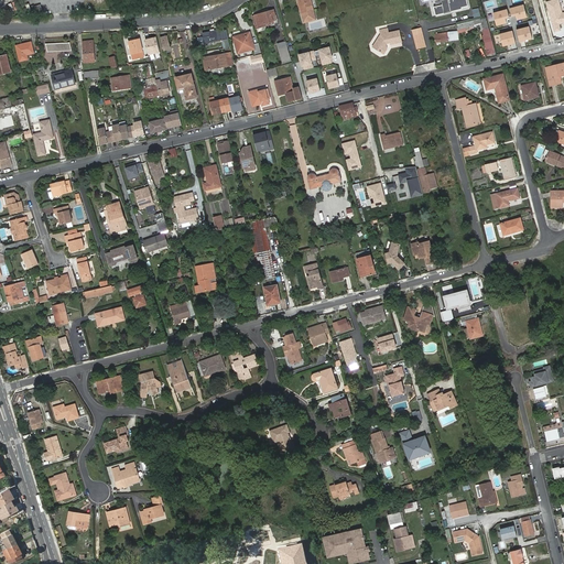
[(296,0),(301,14),(313,11),(308,0),(296,0)]
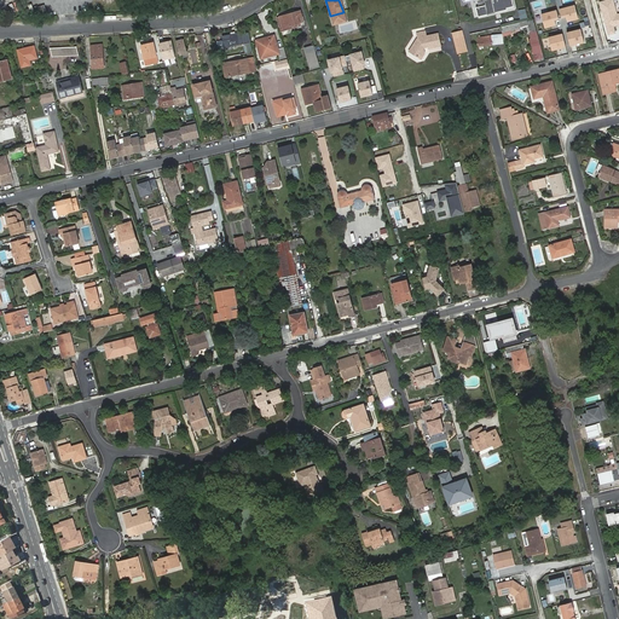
[(487,0),(484,1),(485,6),(478,9),(480,17),(514,10),(512,0),(487,0)]
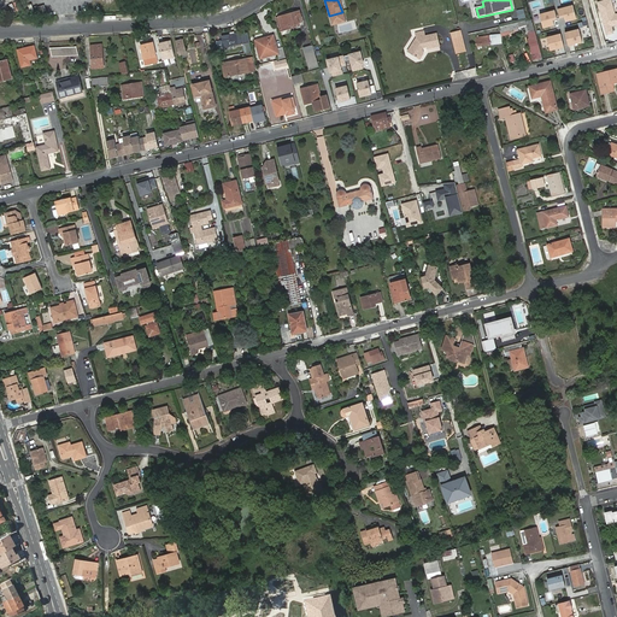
[(611,0),(603,0),(597,3),(606,36),(615,34),(612,27),(616,24),(616,13),(616,15),(611,0)]
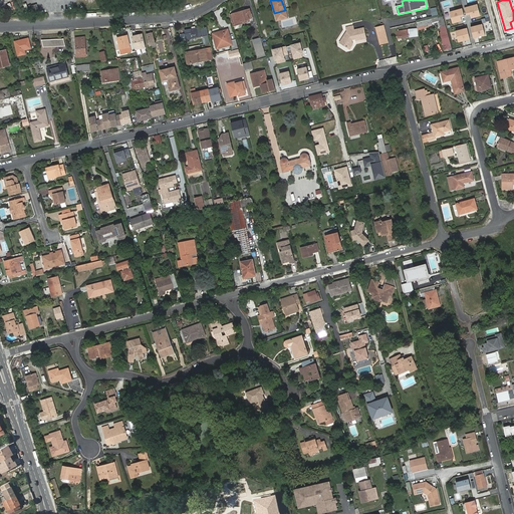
[(479,15),(476,4),(464,7),(466,14),(469,14),(470,17),(479,15)]
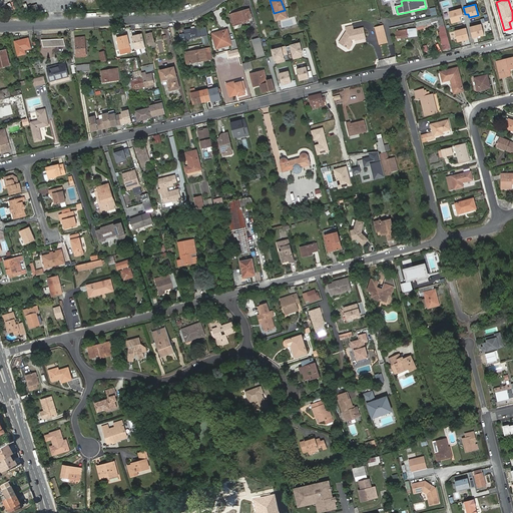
[(459,8),(448,11),(451,22),(458,21),(457,18),(461,17),(459,8)]
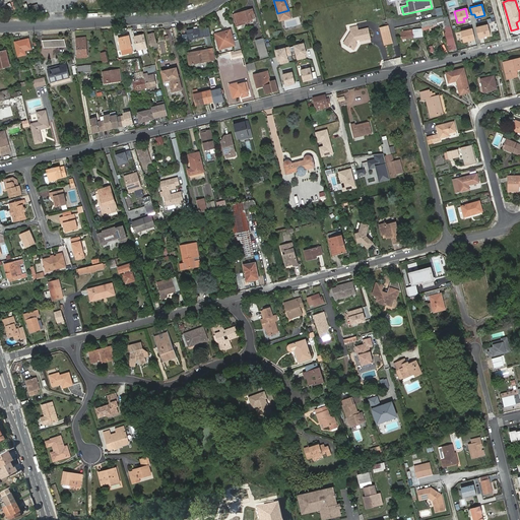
[(252,9),(235,14),(233,15),(236,25),(252,20),(250,15),(254,14),(252,9)]
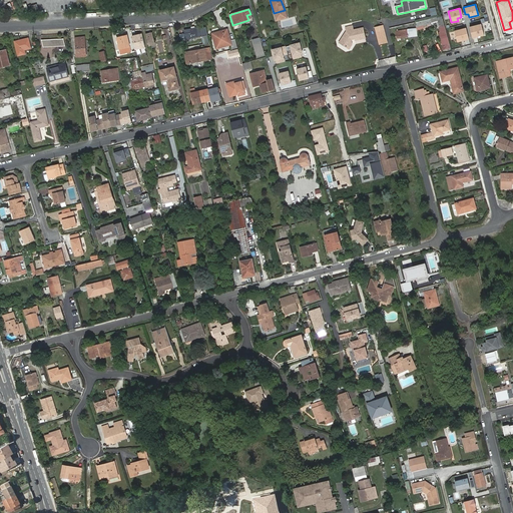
[(450,47),(441,17),(438,18),(439,24),(438,25),(439,30),(438,30),(443,50),(451,48),(450,47)]
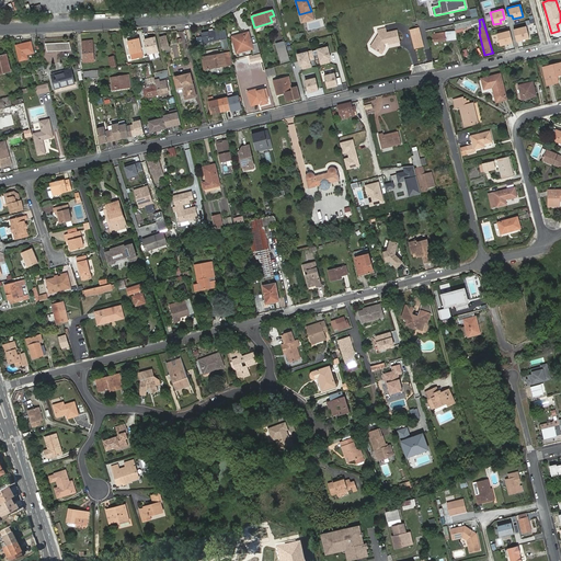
[(455,25),(456,29),(457,29),(458,33),(464,31),(464,34),(469,32),(468,30),(471,29),(470,23),(465,25),(464,23),(455,25)]
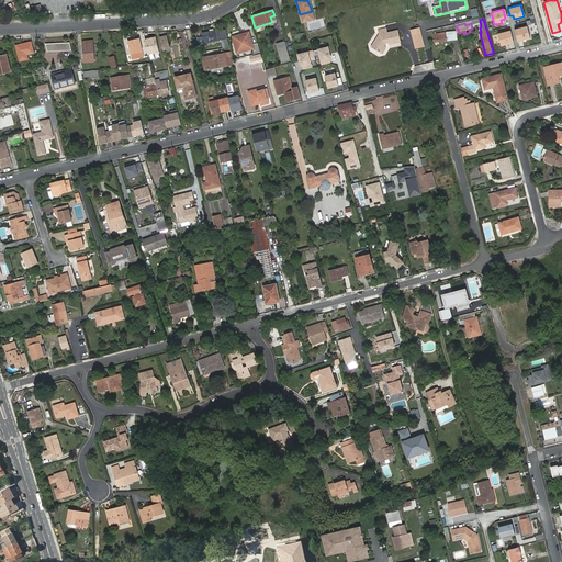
[(529,37),(526,26),(513,29),(516,41),(529,37)]
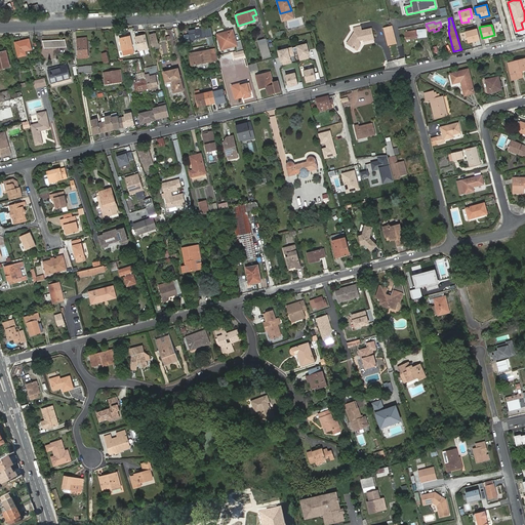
[(214,36),(212,26),(189,30),(191,40),(214,36)]
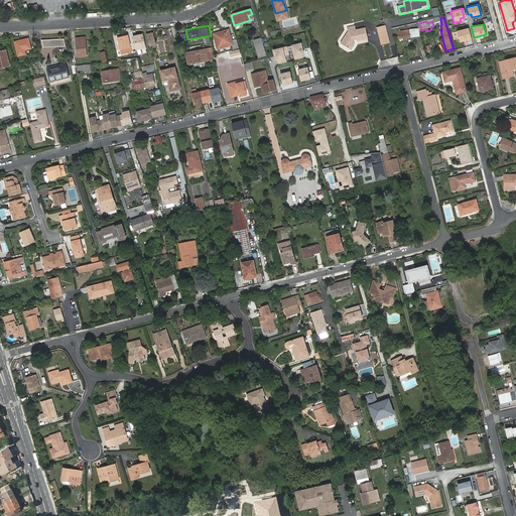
[(385,25),(377,27),(382,44),(389,42),(385,25)]
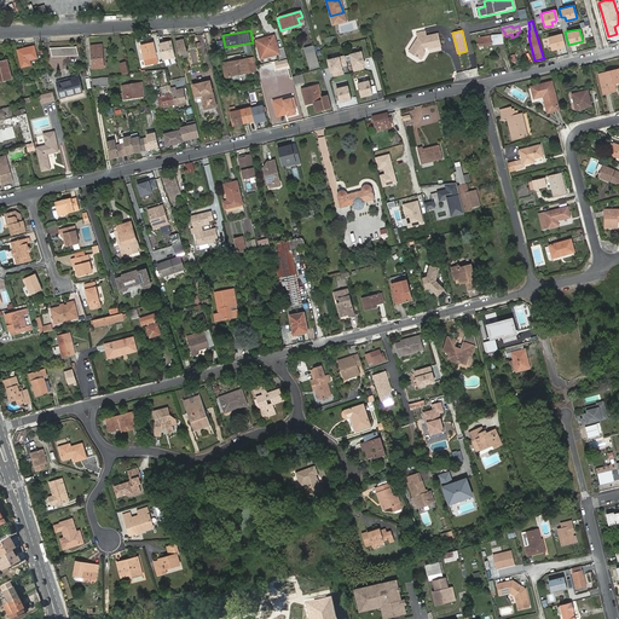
[(410,52),(418,58),(423,50),(423,48),(429,47),(429,50),(441,47),(438,34),(426,36),(424,32),(417,33),(418,39),(410,52)]
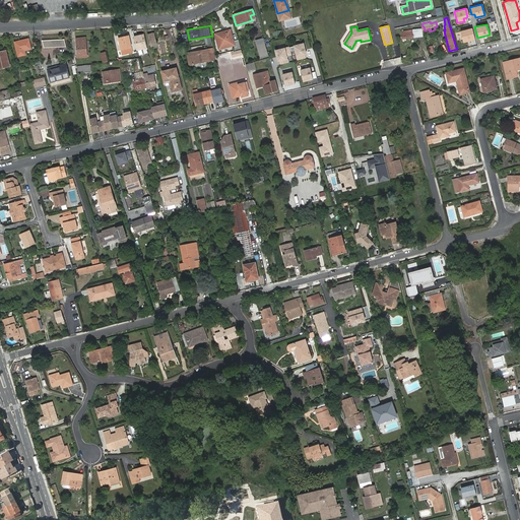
[(474,39),(471,28),(460,31),(462,42),(474,39)]
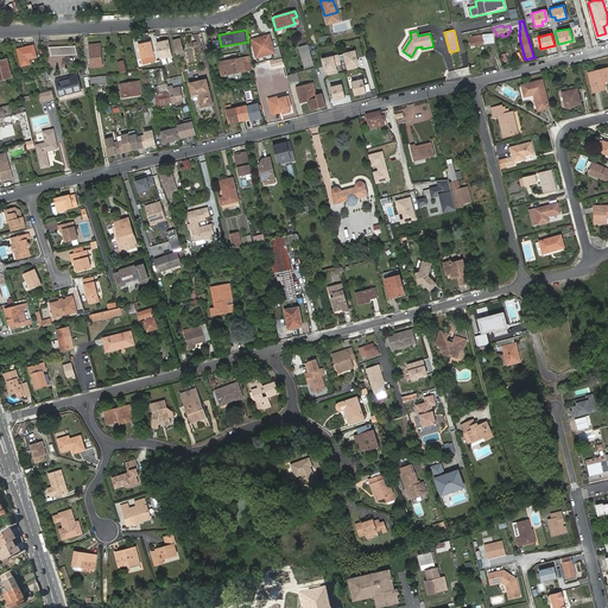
[(276,58),(283,57),(279,46),(273,48),(272,42),(270,35),(252,39),(258,57),(274,54),(276,58)]
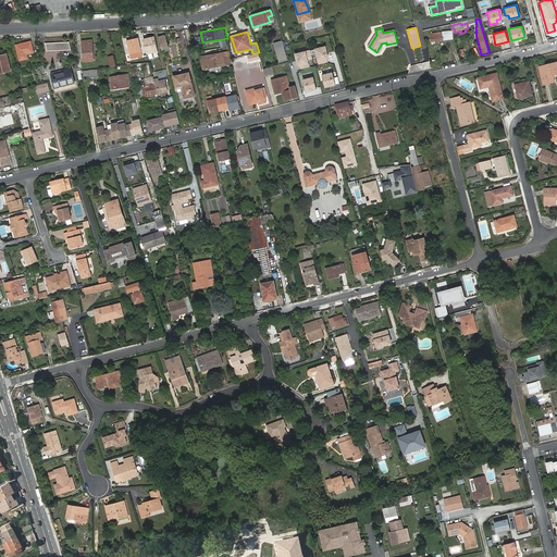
[(153,36),(143,38),(146,53),(157,51),(153,36)]
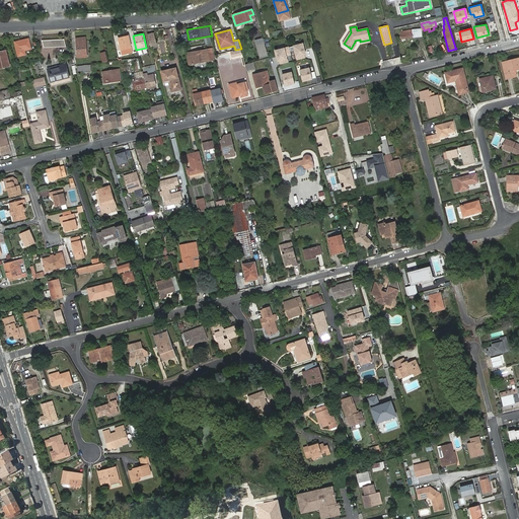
[(153,34),(148,35),(150,47),(156,46),(153,34)]
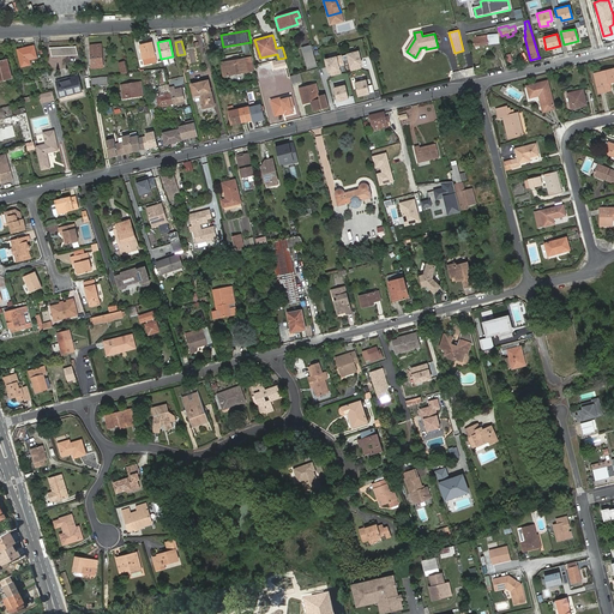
[(140,46),(144,60),(145,65),(157,62),(152,42),(140,46)]
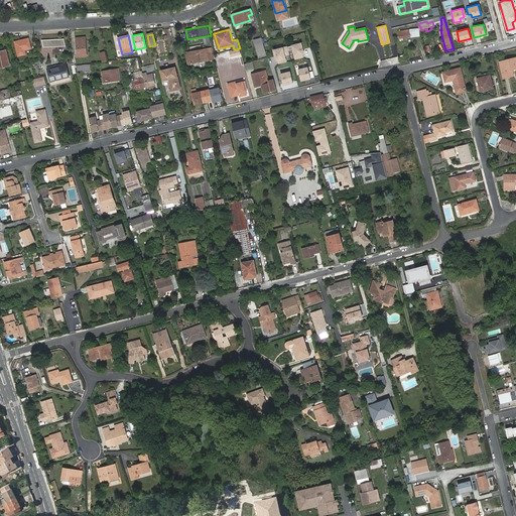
[(41,39),(43,47),(65,46),(63,38),(41,39)]
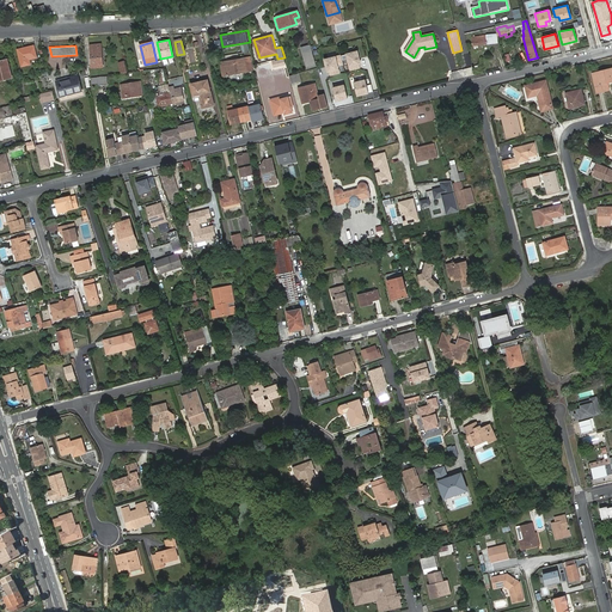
[(92,65),(92,68),(103,67),(101,46),(91,46),(91,50),(92,65)]
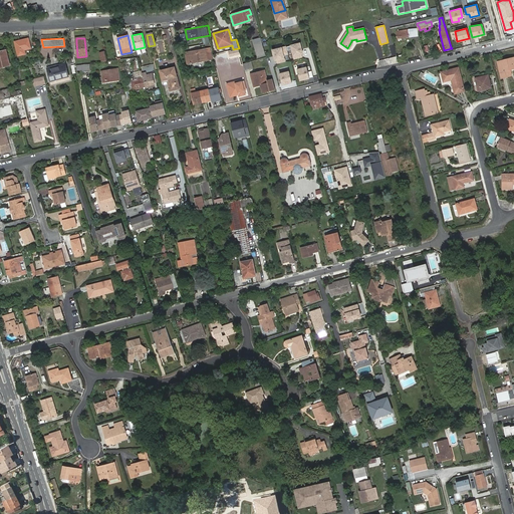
[(14,42),(18,56),(25,54),(24,50),(30,48),(28,39),(14,42)]
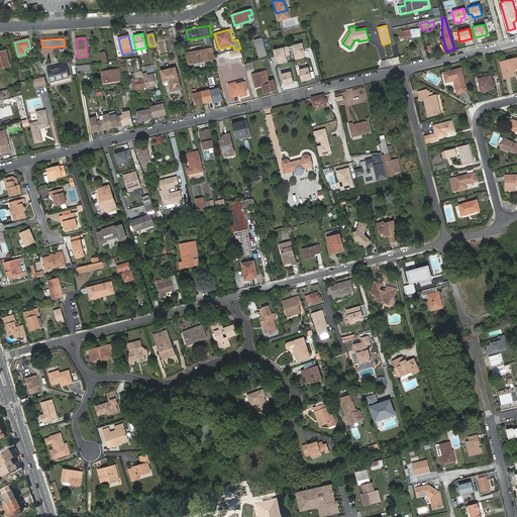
[(264,43),(262,39),(254,41),(260,58),(267,56),(264,43)]
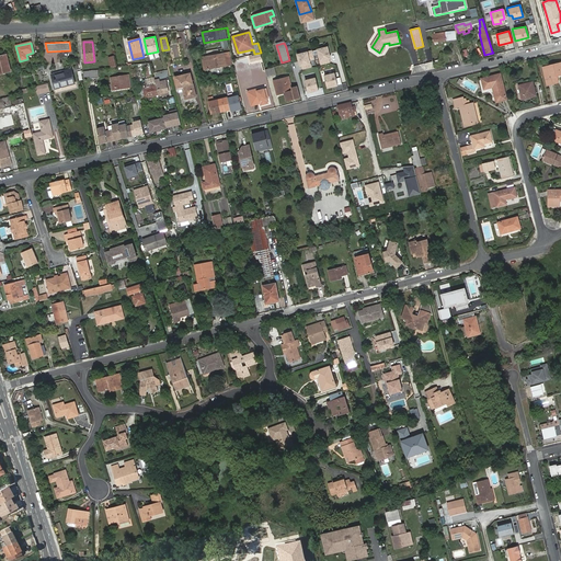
[(327,48),(317,50),(321,66),(329,64),(328,59),(330,59),(327,48)]
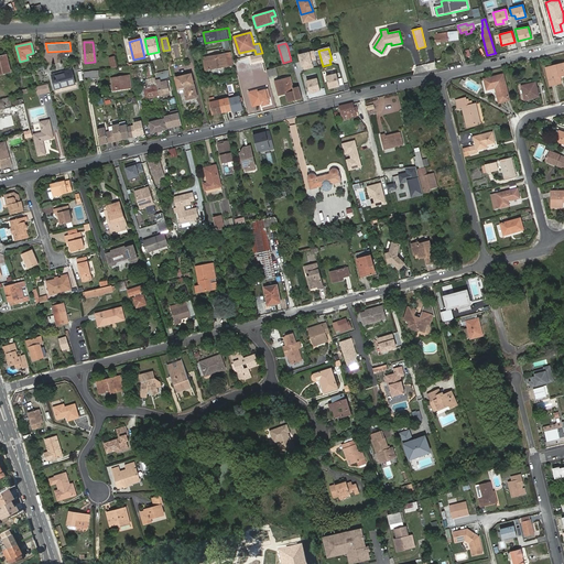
[(308,53),(299,55),(302,67),(304,67),(305,71),(313,68),(308,53)]
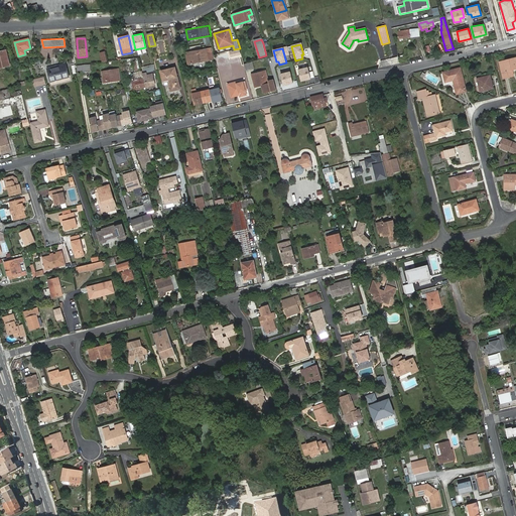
[(185,52),(187,63),(208,60),(206,49),(185,52)]
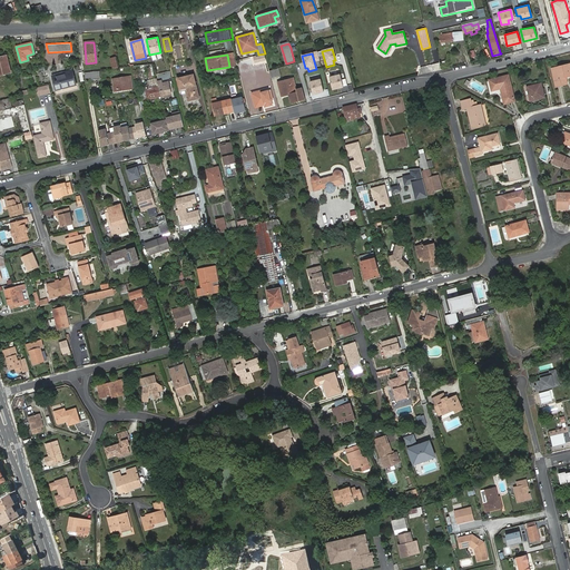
[(0,75),(11,72),(7,56),(0,57),(0,75)]
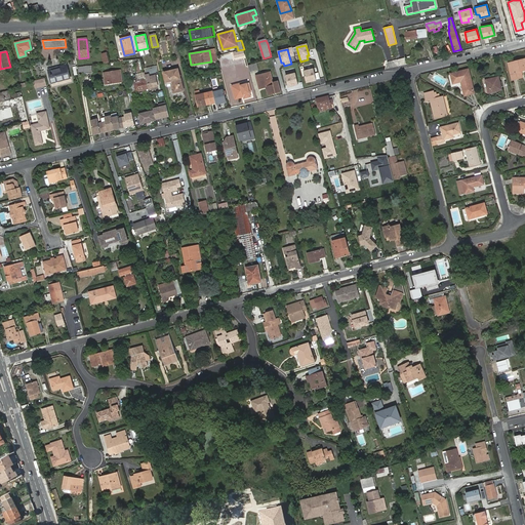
[(524,59),(508,65),(511,80),(521,78),(520,72),(524,70),(524,59)]
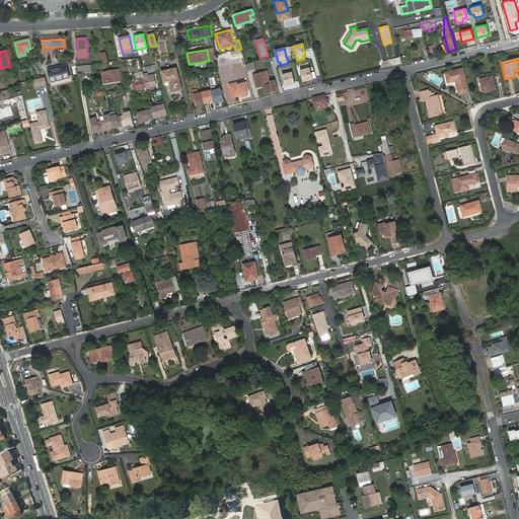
[(48,70),(51,82),(57,80),(57,81),(64,79),(70,77),(67,65),(48,70)]
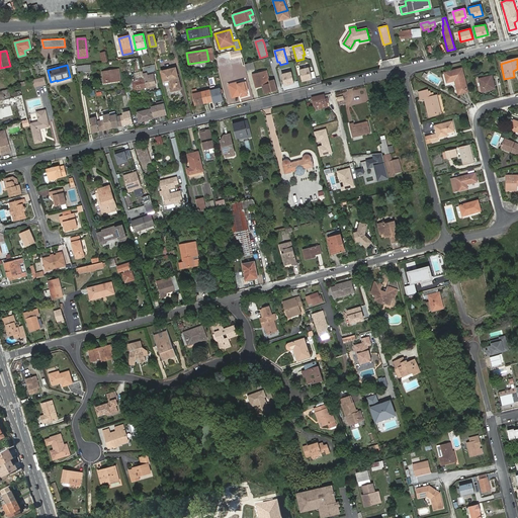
[(102,69),(104,83),(120,81),(118,67),(102,69)]
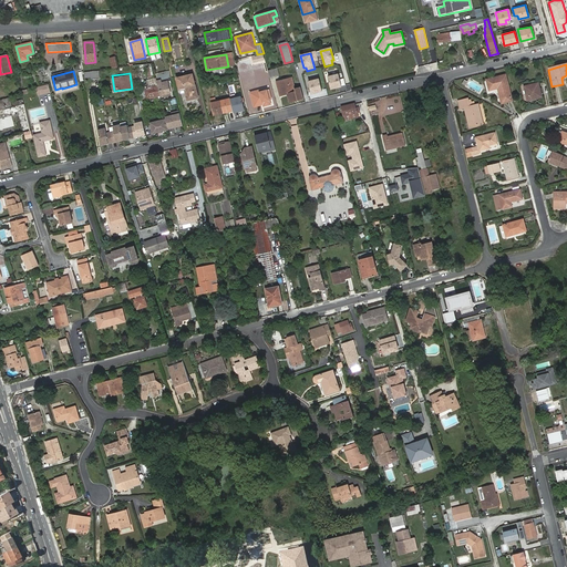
[(187,100),(198,98),(193,74),(177,79),(179,89),(185,88),(185,90),(187,100)]
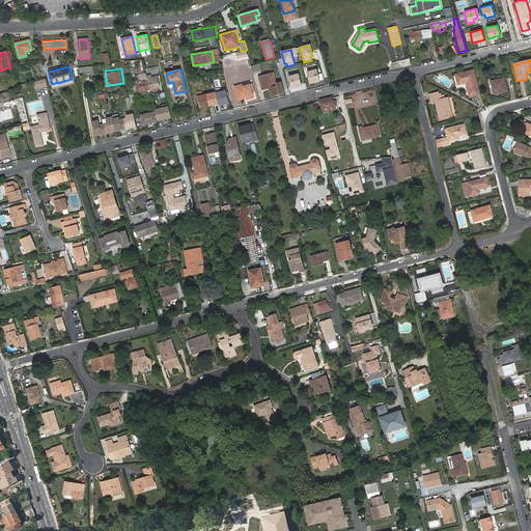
[(317,71),(307,73),(309,84),(319,81),(317,71)]
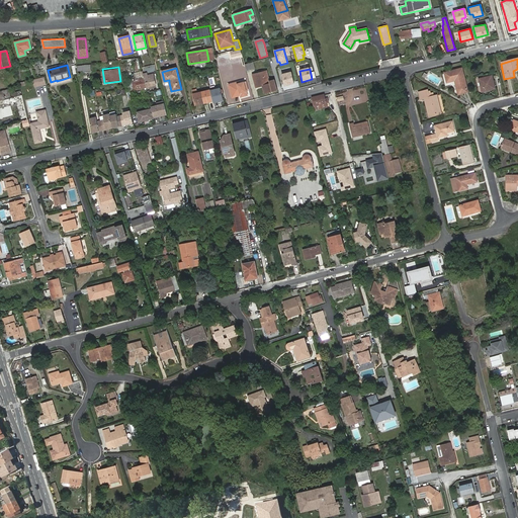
[(458,95),(467,93),(461,70),(443,75),(446,84),(454,82),(458,95)]
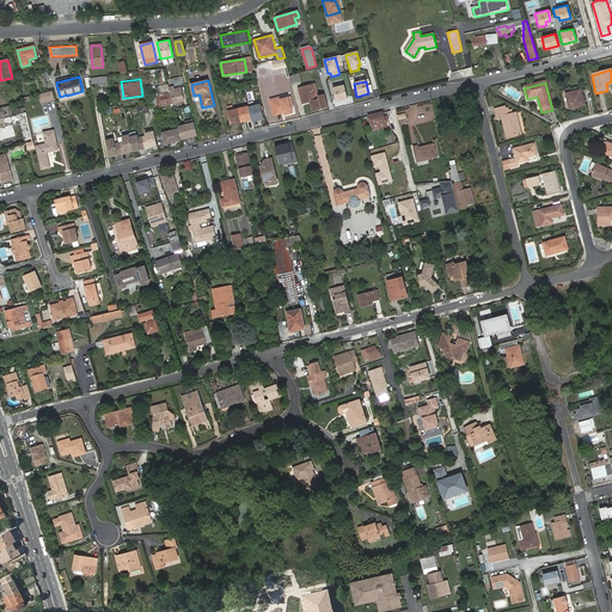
[(305,87),(299,89),(304,103),(308,102),(307,101),(311,99),(311,102),(312,103),(313,102),(316,109),(326,105),(324,96),(319,96),(317,84),(312,85),(312,87),(305,89),(305,87)]
